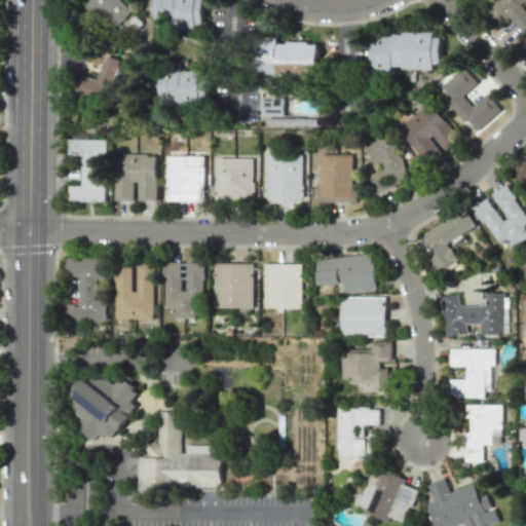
[(132,11),(120,0),(89,0),(84,6),(109,32),(132,11)]
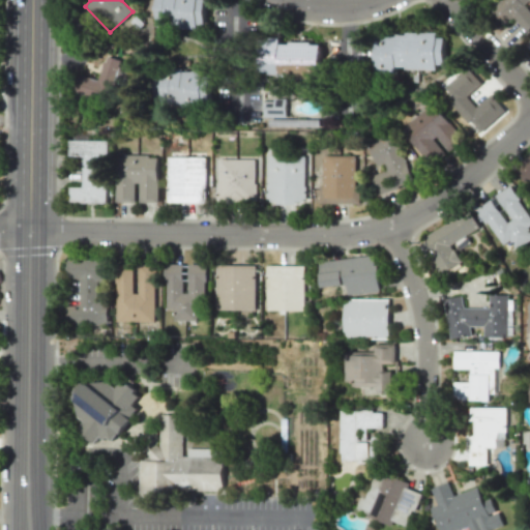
[(169,0),(211,0),(211,30),(169,30),(169,0)]
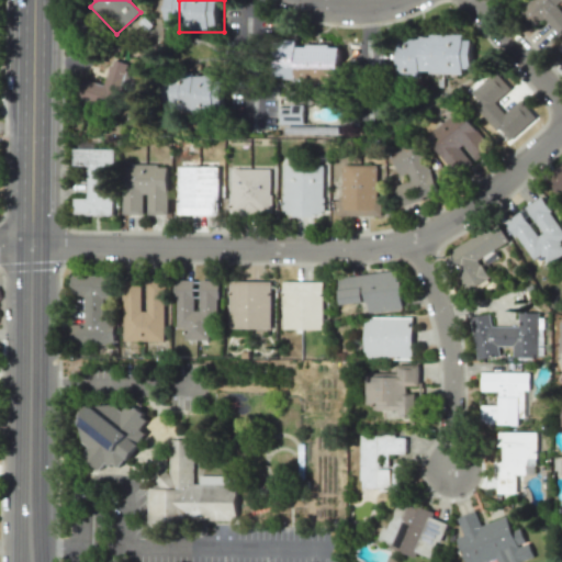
[(534,26),(544,18),(558,33),(561,29),(561,0),(530,0),(519,10),(534,26)]
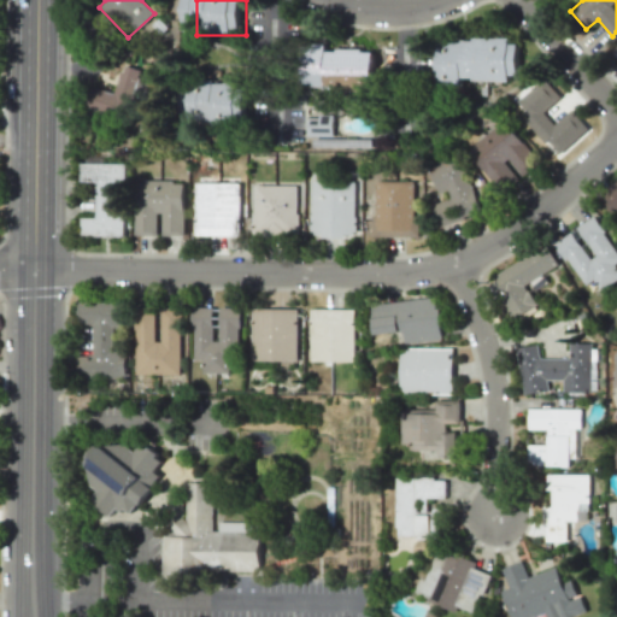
[(432,43),(506,12),(526,57),(451,89),(432,43)]
